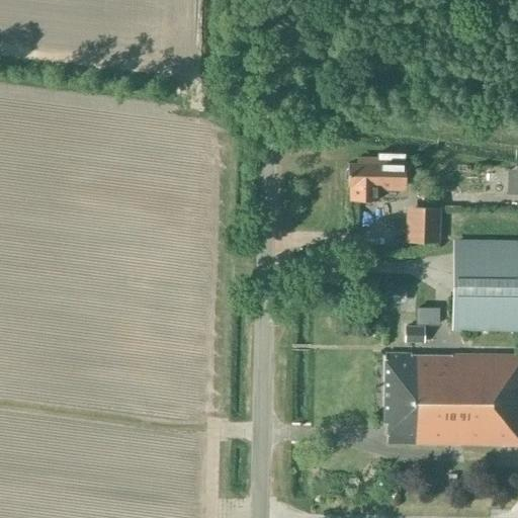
[(348,164),(348,185),(351,185),(351,199),(377,200),(377,186),(378,186),(404,186),(405,174),(405,153),(377,153),(376,158),(361,158),(361,164),(348,164)]
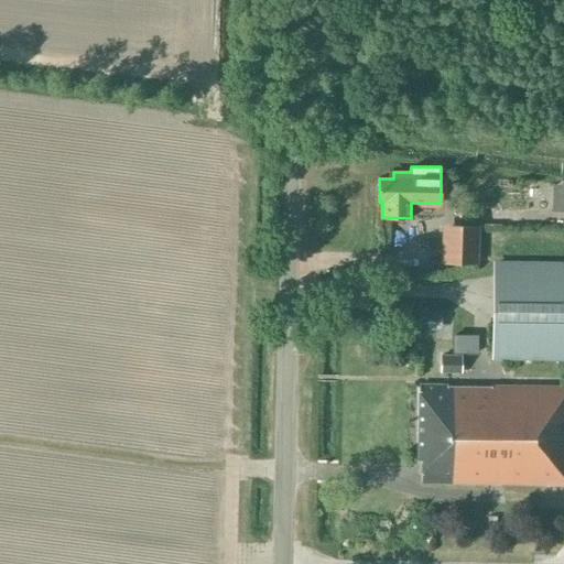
[(478,227),(442,227),(441,264),(477,266),(478,227)]
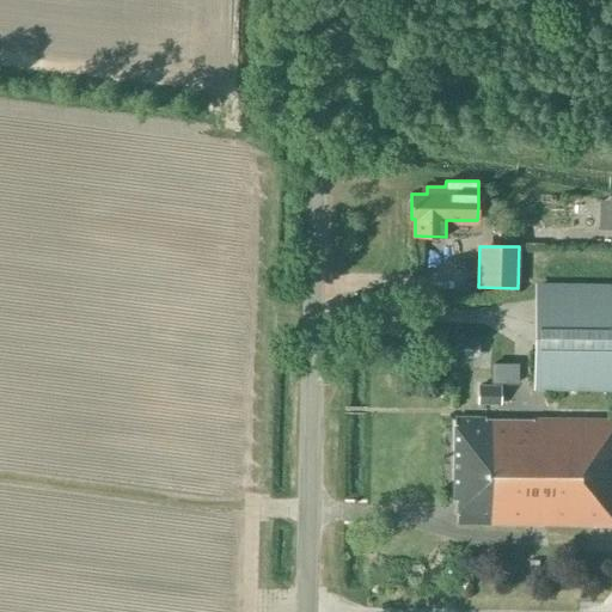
[(537,387),(546,387),(611,389),(611,288),(538,287),(537,387)]
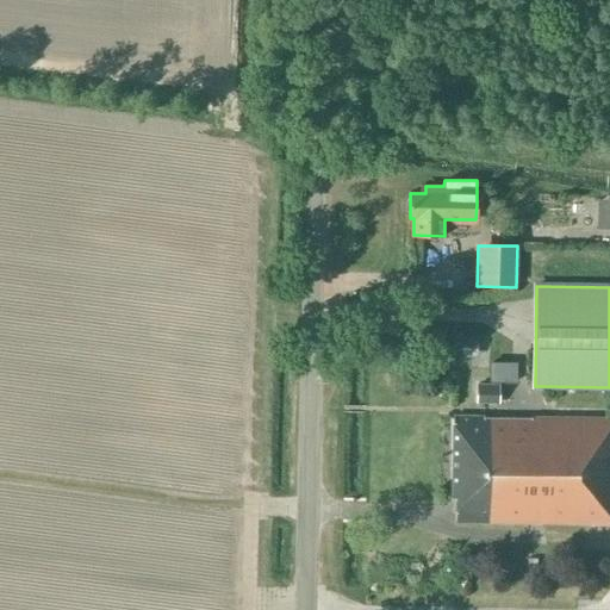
[(478,337),(453,336),(452,358),(477,359),(478,337)]
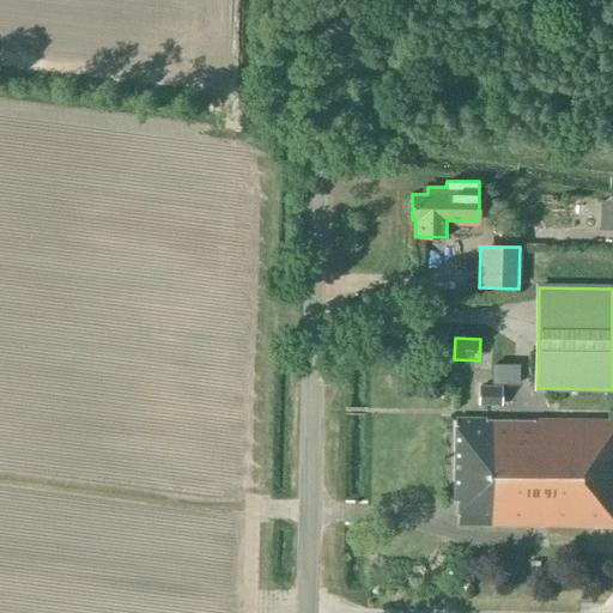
[(499,387),(480,387),(480,405),(499,406),(499,387)]
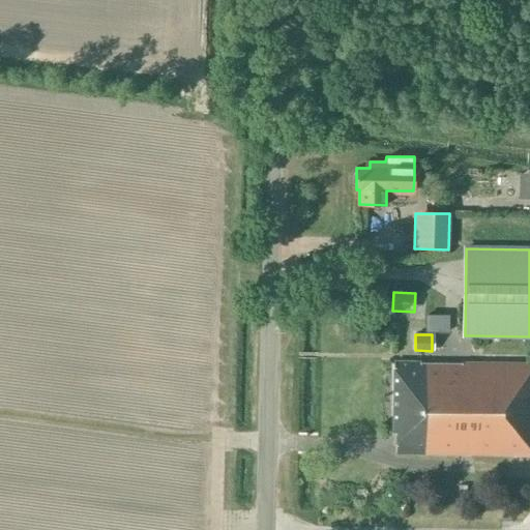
[(529,455),(529,363),(393,361),(392,433),(395,433),(395,454),(529,455)]
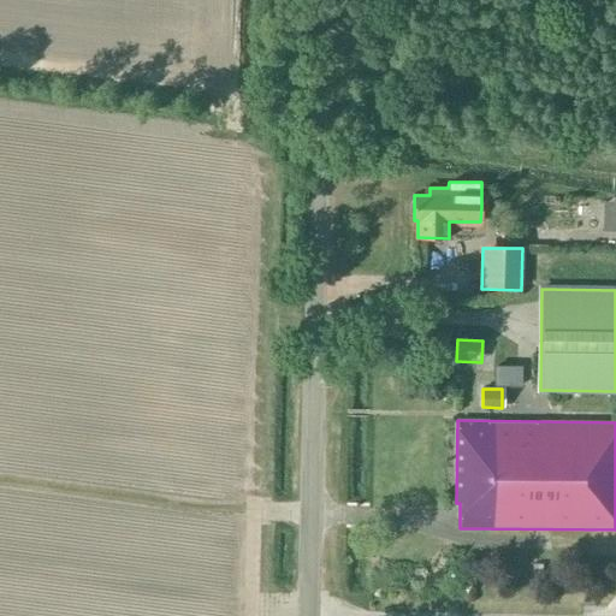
All buildings are outlined.
